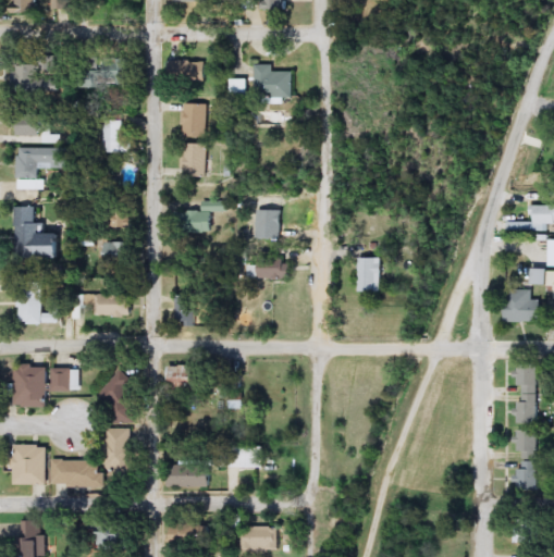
[(35,0),(35,14),(11,14),(11,0),(35,0)]
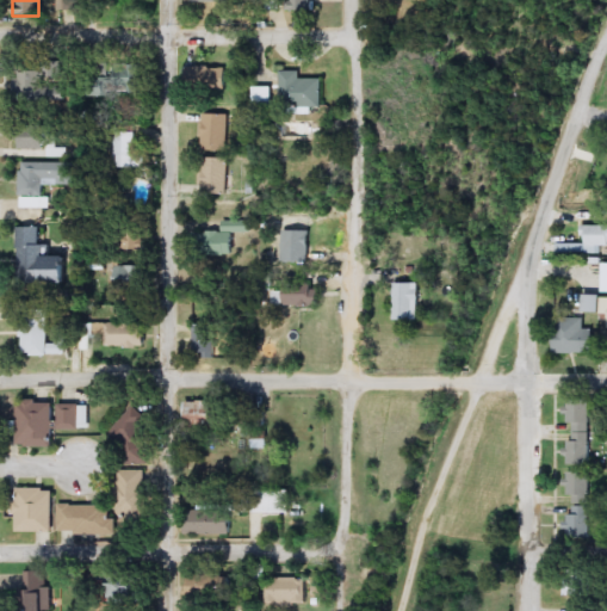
[(78,0),(78,10),(59,10),(59,0),(78,0)]
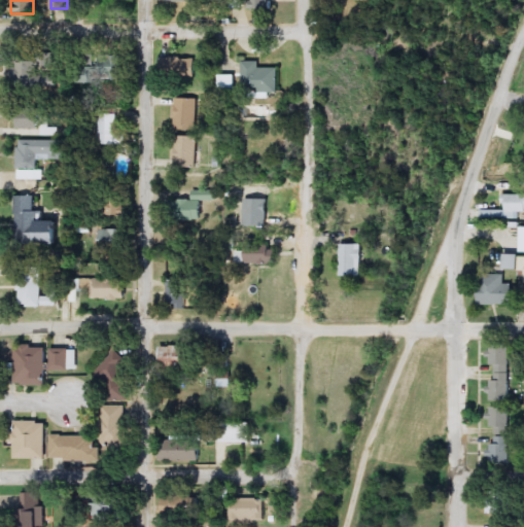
[(96,79),(96,57),(120,57),(120,79),(96,79)]
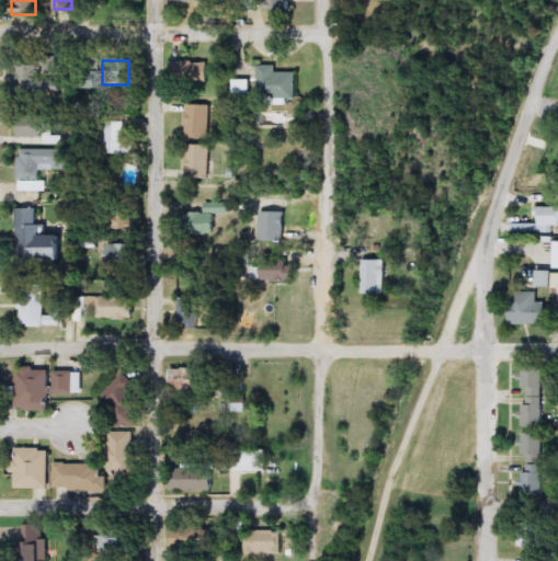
[(204,83),(170,83),(170,60),(204,60),(204,83)]
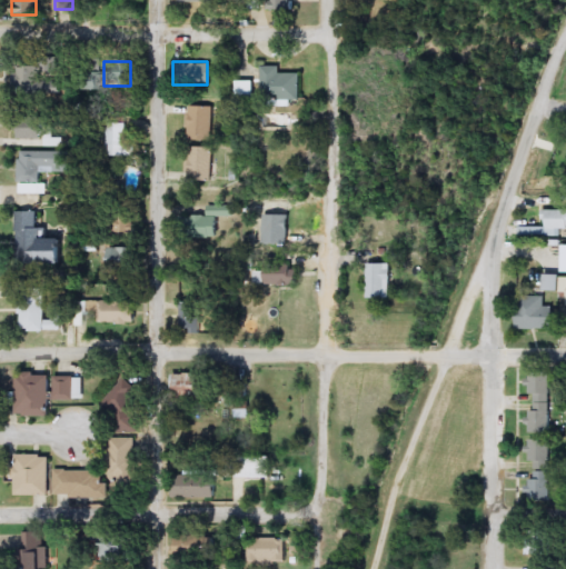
[(11,90),(11,66),(31,66),(31,90),(11,90)]
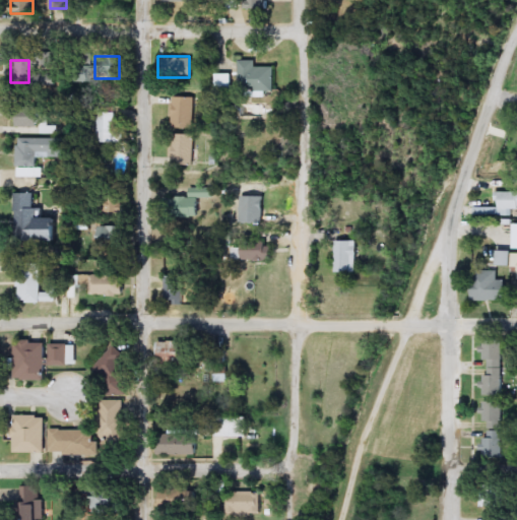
[(253,66),(272,66),(272,91),(237,91),(237,60),(253,60),(253,66)]
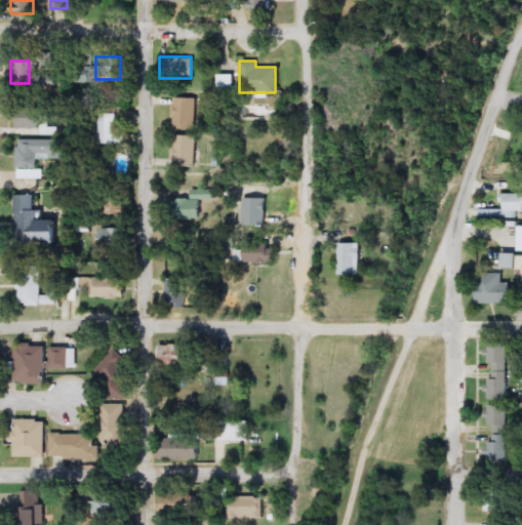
[(70,82),(70,65),(88,65),(88,82),(70,82)]
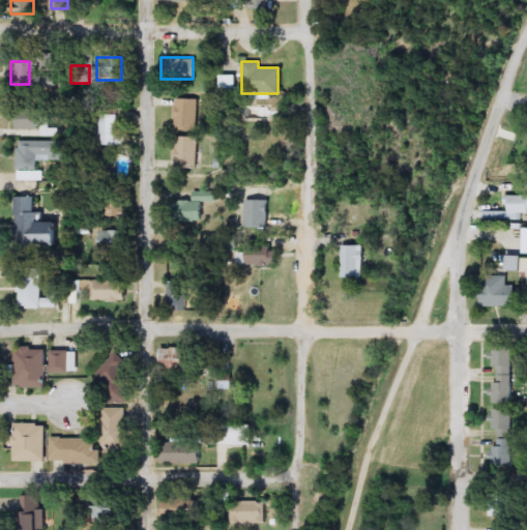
[(217,76),(234,76),(234,93),(217,93),(217,76)]
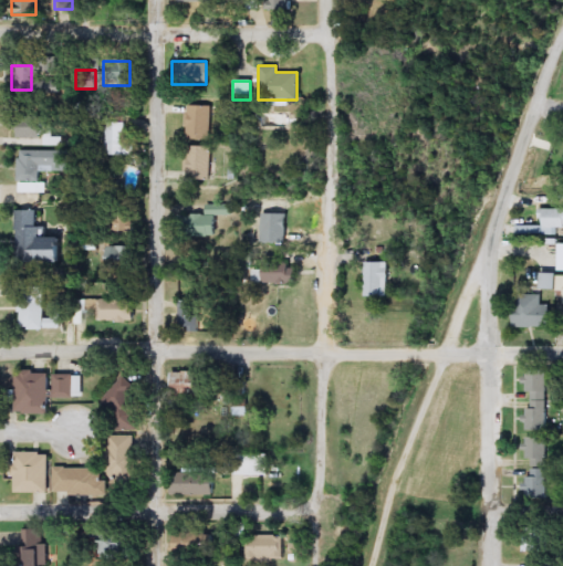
[(205,139),(181,139),(181,106),(205,106),(205,139)]
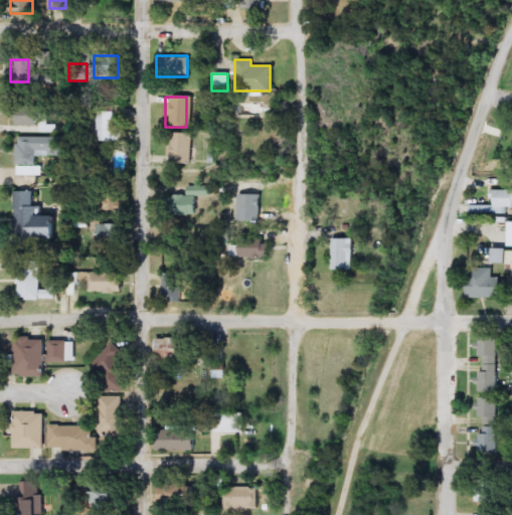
[(36,134),(36,126),(13,127),(13,106),(54,105),(55,133),(36,134)]
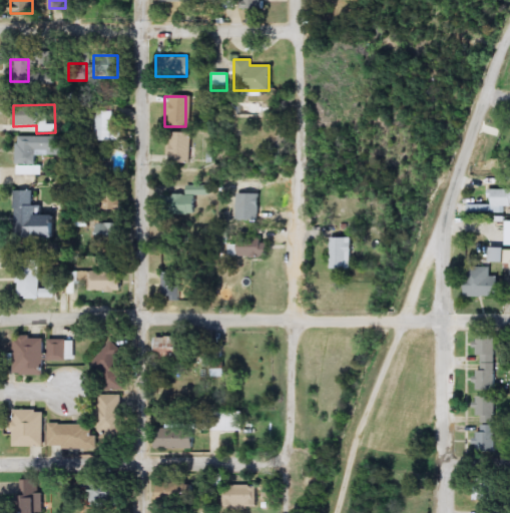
[(92,109),(111,110),(111,140),(91,139),(92,109)]
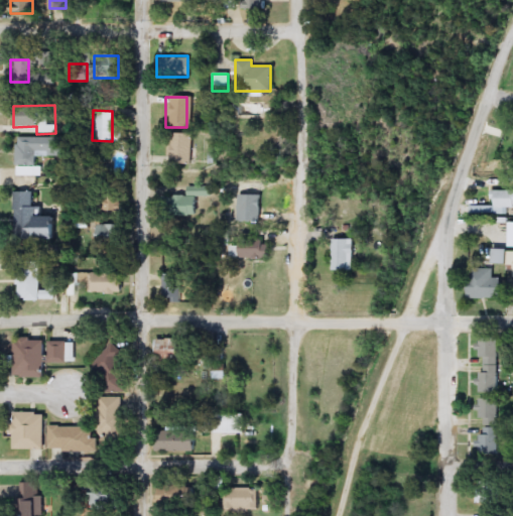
[(188,164),(165,164),(165,133),(188,133),(188,164)]
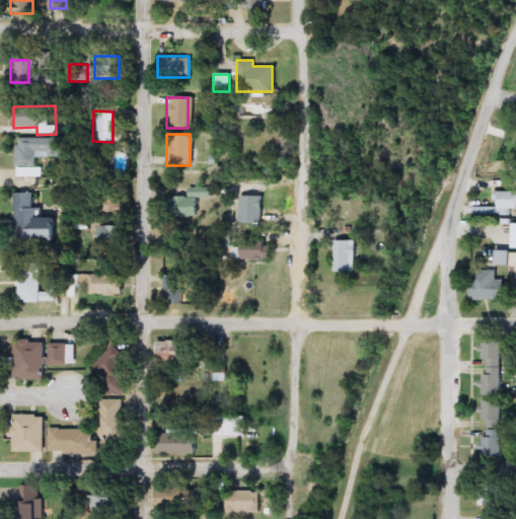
[(18,174),(18,169),(16,169),(16,139),(62,139),(62,157),(37,157),(37,174),(18,174)]
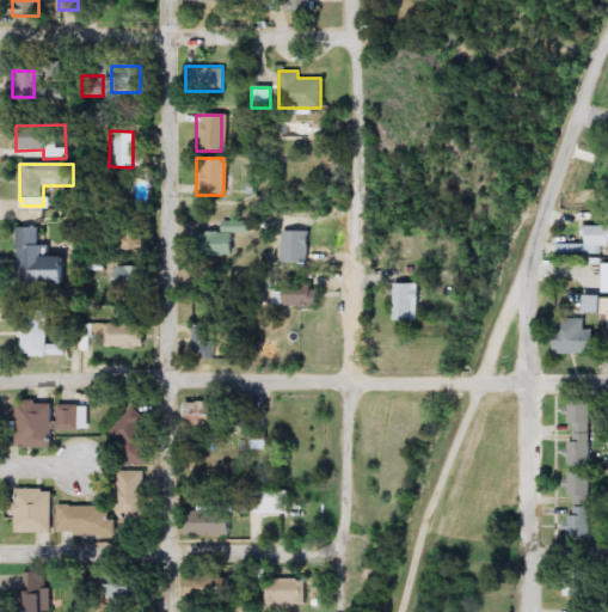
[(200,255),(200,232),(220,232),(220,221),(244,221),(244,232),(232,232),(232,255),(200,255)]
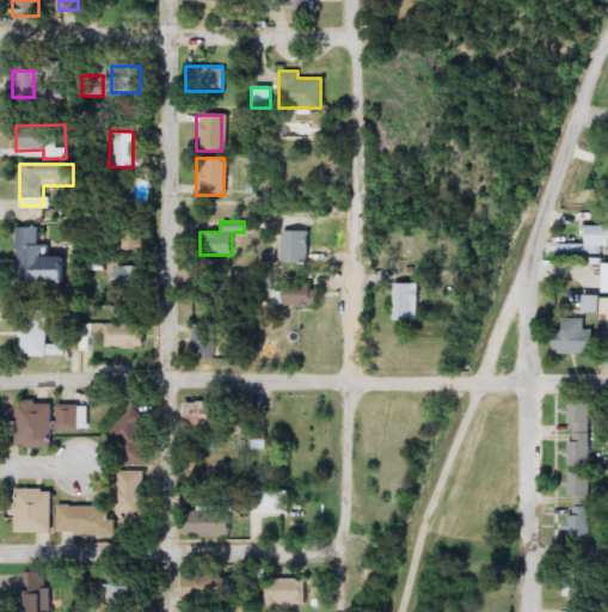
[(597,254),(556,254),(556,245),(581,245),(582,226),(607,226),(607,244),(597,244),(597,254)]
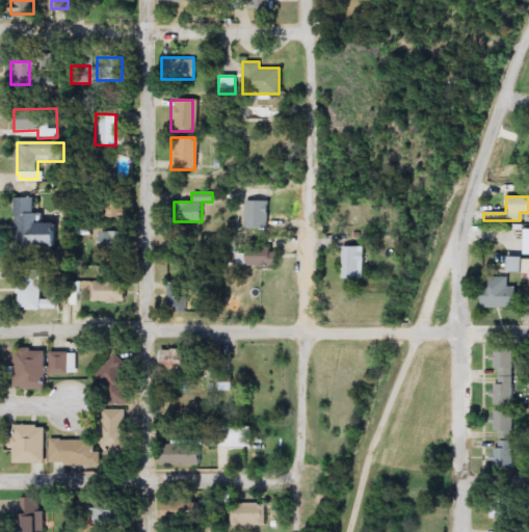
[(15,247),(15,197),(33,197),(33,213),(38,213),(38,222),(60,222),(60,247),(15,247)]
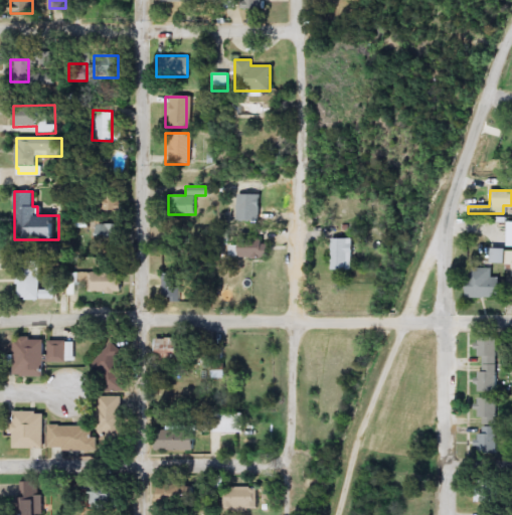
[(104,213),(98,198),(113,192),(119,206),(104,213)]
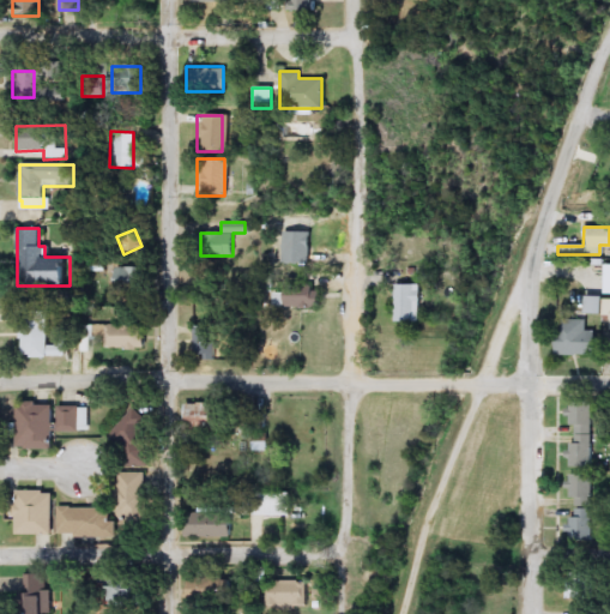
[(308,232),(308,263),(279,263),(279,232),(308,232)]
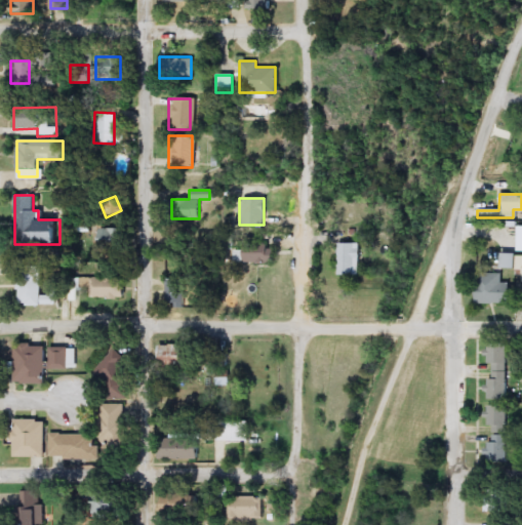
[(92,248),(92,228),(119,228),(119,248),(92,248)]
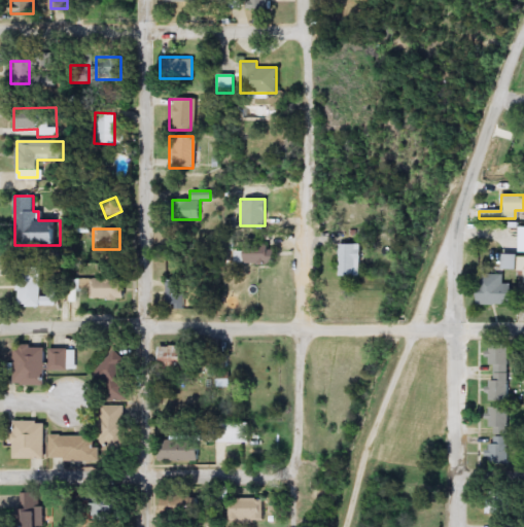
[(360,243),(360,277),(338,277),(338,243),(360,243)]
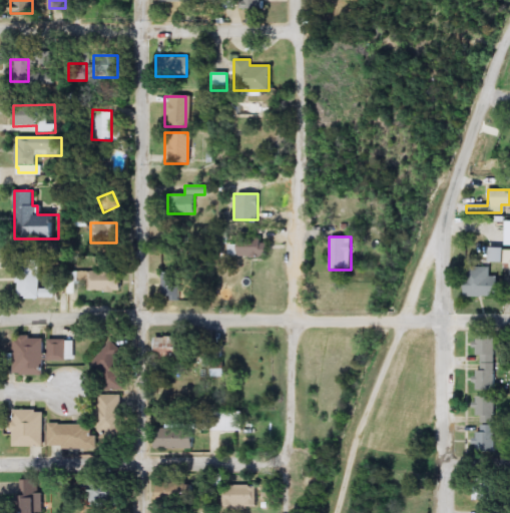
[(267,258),(224,258),(224,240),(267,240),(267,258)]
